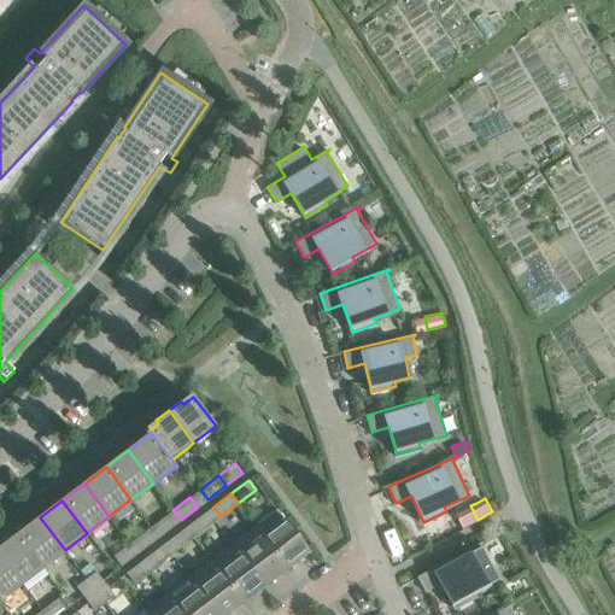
[(277,508),(255,525),(287,567),(308,551),(309,552),(311,551),(277,508)]
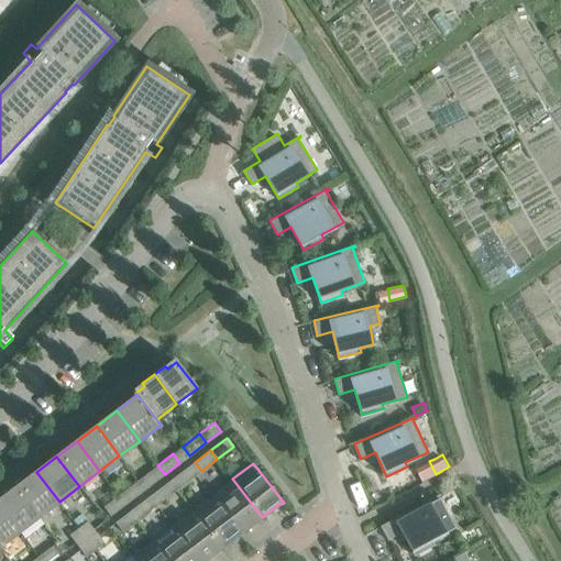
[(165,474),(157,465),(144,475),(152,484),(165,474)]
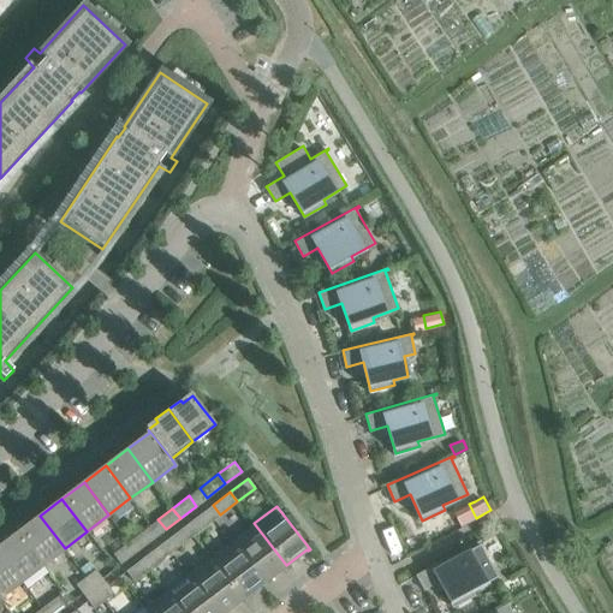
[(209,523),(202,512),(186,524),(194,534),(209,523)]
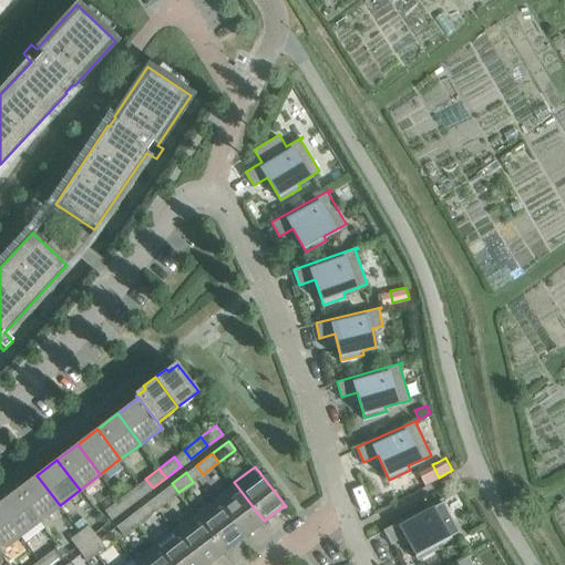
[(60,505),(37,475),(17,490),(40,521),(60,505)]
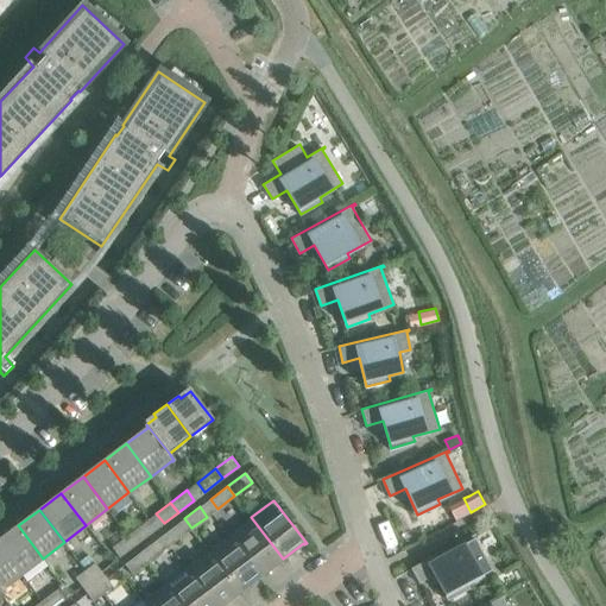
[(262,575),(283,559),(251,517),(229,534),(262,575)]
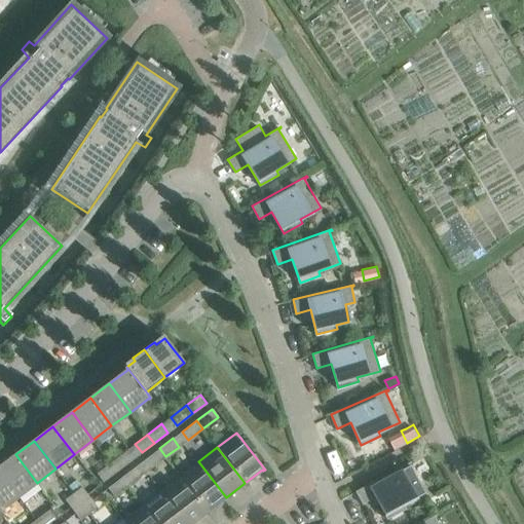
[(165,456),(159,448),(146,458),(152,466),(165,456)]
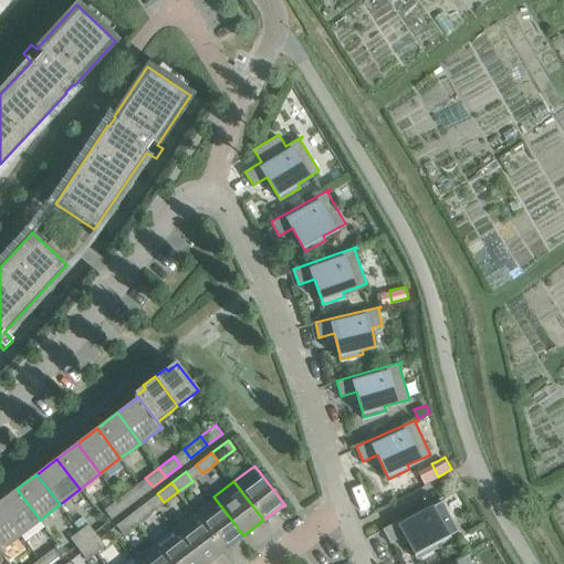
[(125,507),(141,495),(134,487),(118,498),(125,507)]
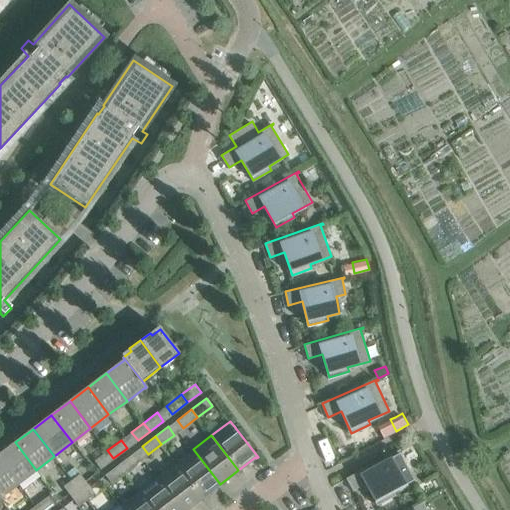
[(36,470),(15,442),(0,453),(0,460),(18,483),(36,470)]
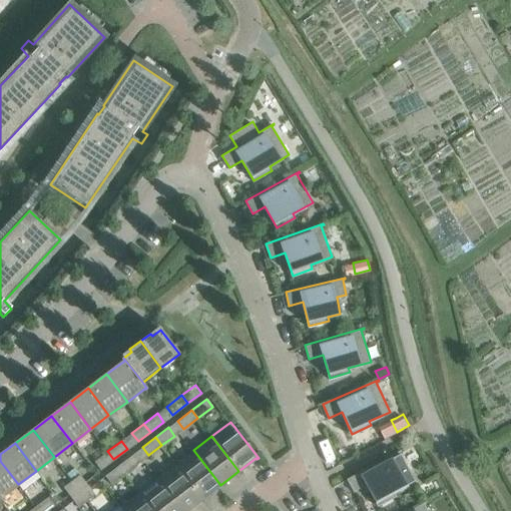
[(367,484),(379,505),(397,495),(394,491),(415,480),(399,452),(401,450),(401,449),(348,478),(354,491),(367,484)]
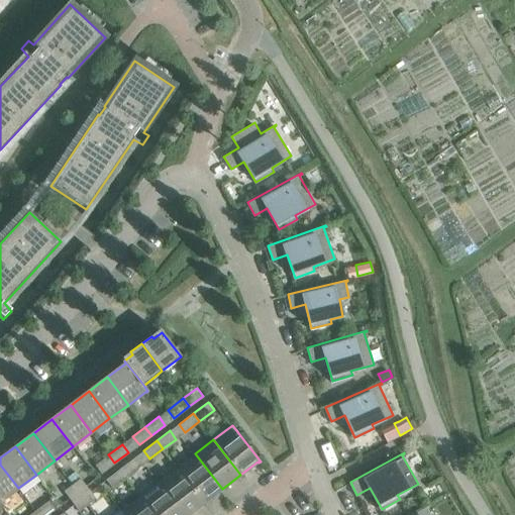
[(204,503),(222,489),(195,453),(177,468),(204,503)]
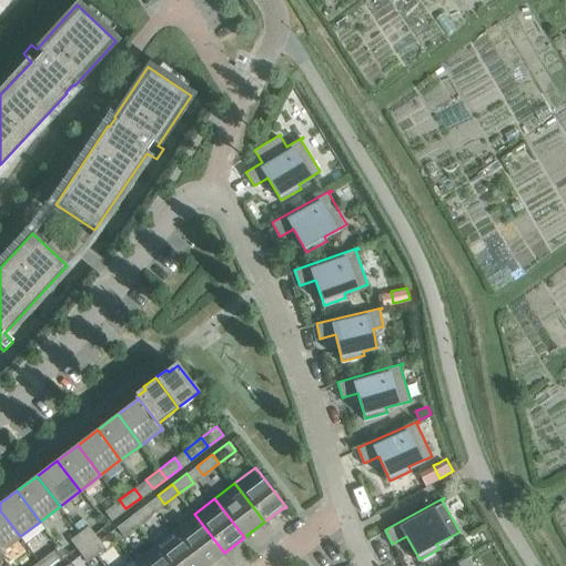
[(125,508),(119,499),(105,509),(112,519),(125,508)]
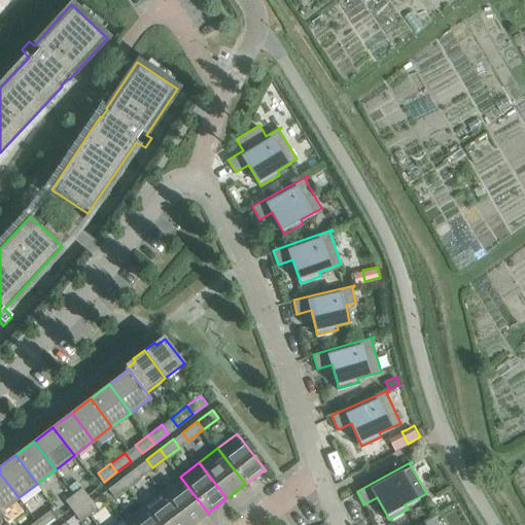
[(142,476),(135,467),(121,478),(129,486),(142,476)]
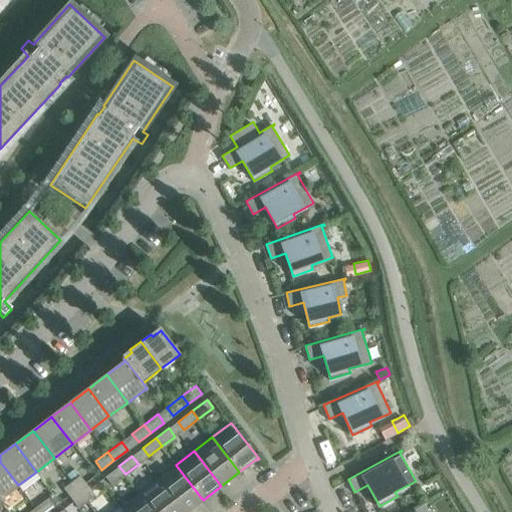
[(0,498),(18,485),(0,462),(0,498)]
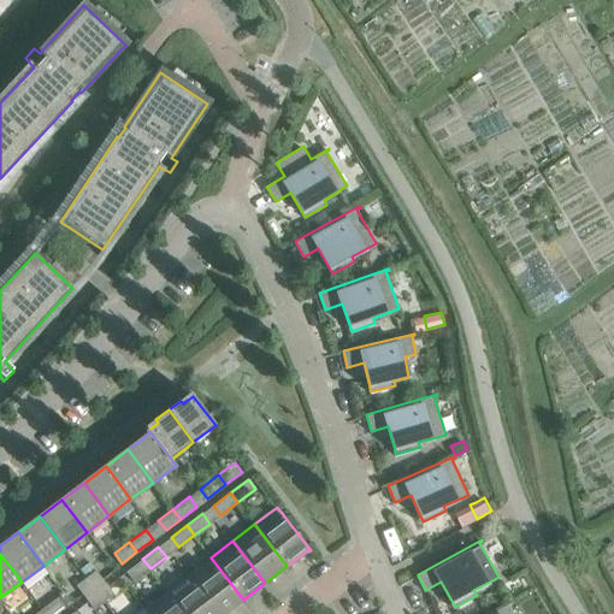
[(223,613),(243,600),(211,558),(189,573),(219,613),(223,613)]
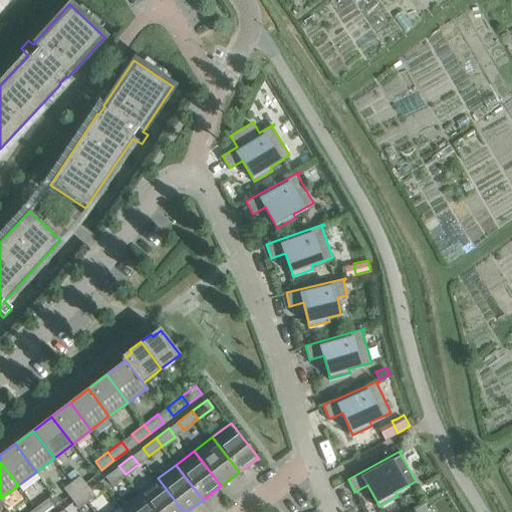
[(125,474),(118,466),(106,476),(112,484),(125,474)]
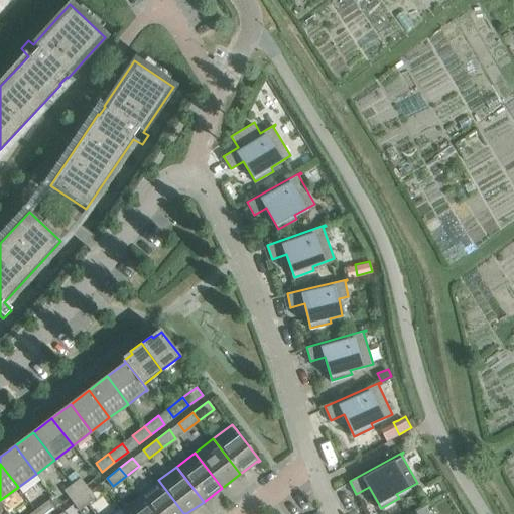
[(77,469),(68,475),(73,481),(81,475),(77,469)]
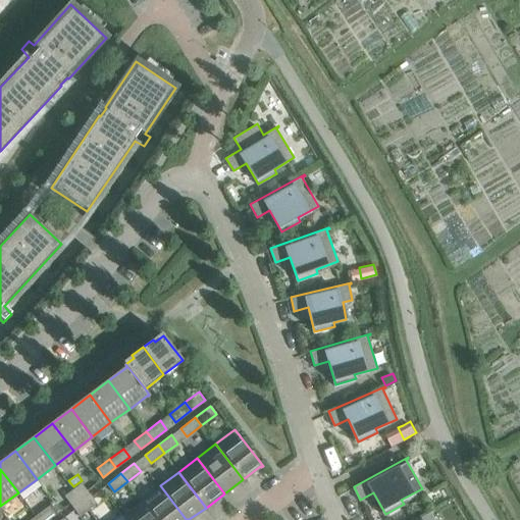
[(82,482),(73,488),(81,499),(82,499),(90,491),(82,482)]
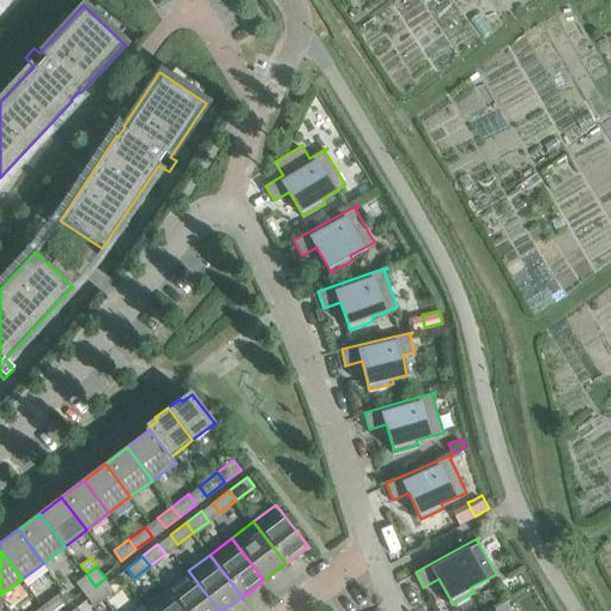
[(183,610),(218,610),(188,570),(167,587),(183,610)]
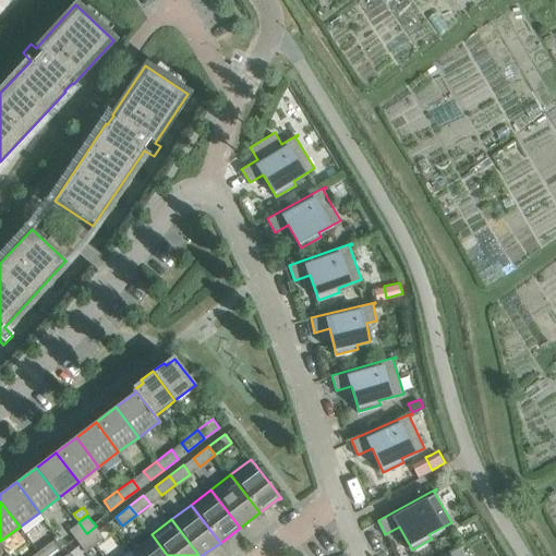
[(70,529),(77,540),(86,533),(79,522),(70,529)]
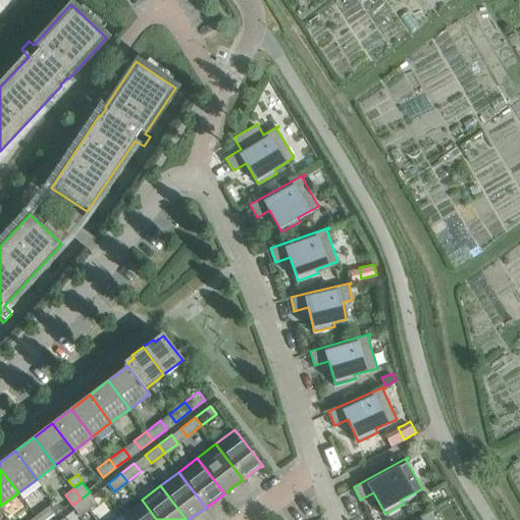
[(82,499),(89,509),(97,503),(90,491),(82,499)]
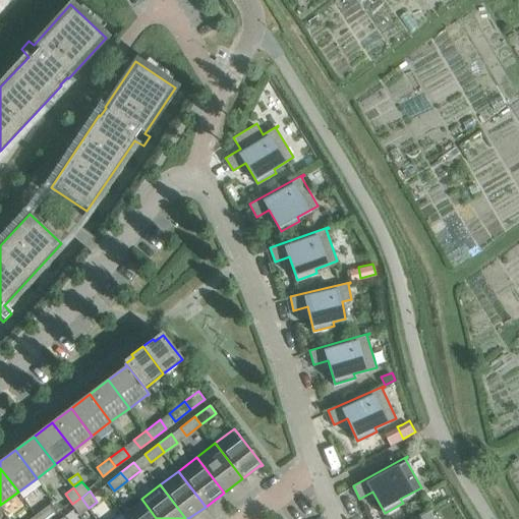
[(80,514),(89,508),(81,498),(80,498),(72,504),(80,514)]
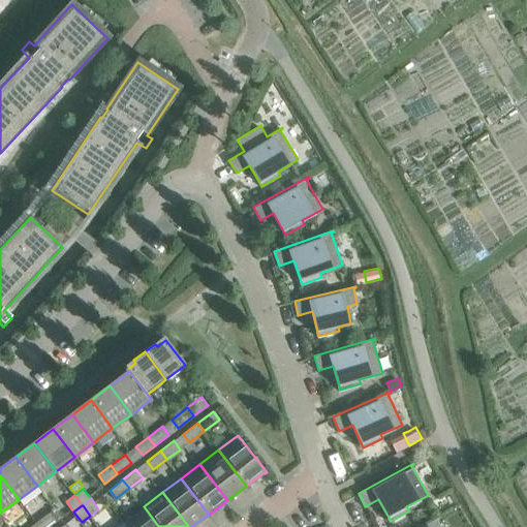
[(158,526),(144,506),(124,521),(128,526),(158,526)]
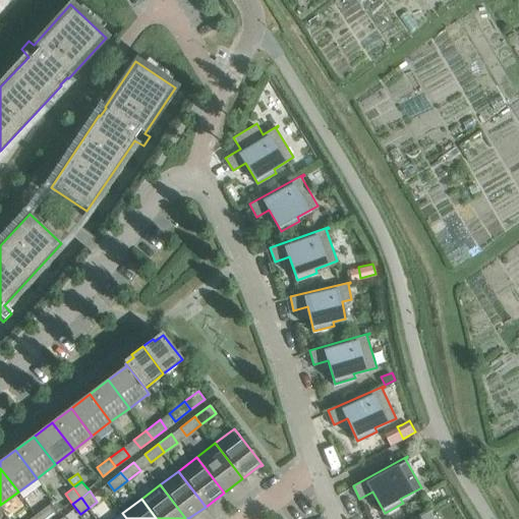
[(38,518),(46,518),(55,513),(49,504),(35,515),(38,518)]
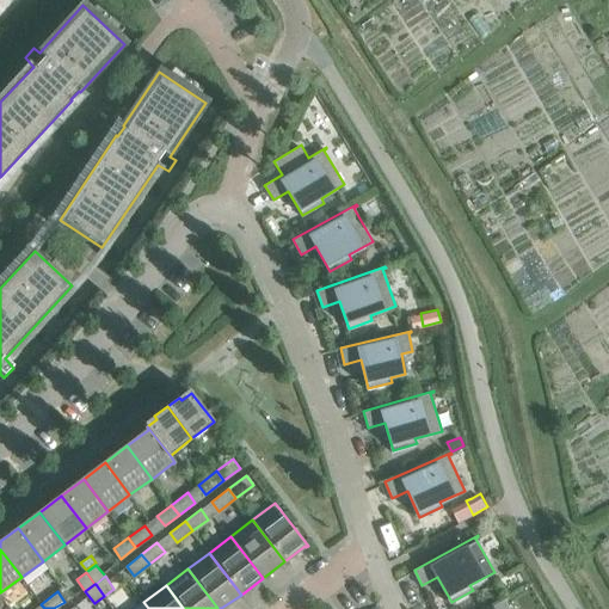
[(510,608),(505,600),(508,598),(508,597),(486,608),(510,608)]
